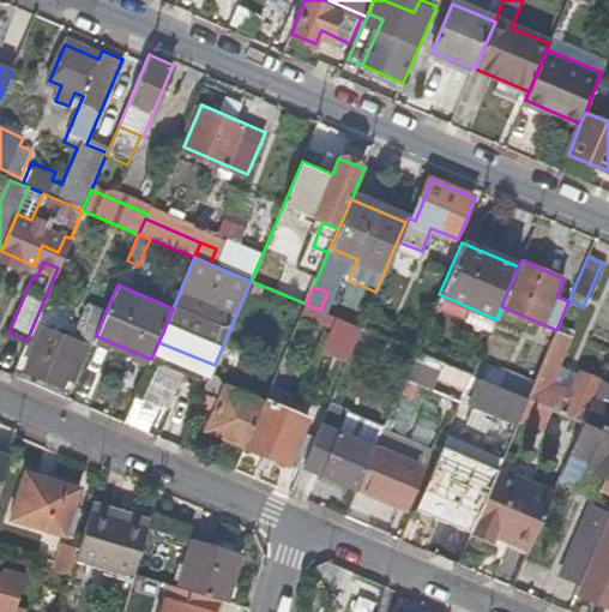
[(496,319),(439,294),(433,307),(490,333),(496,319)]
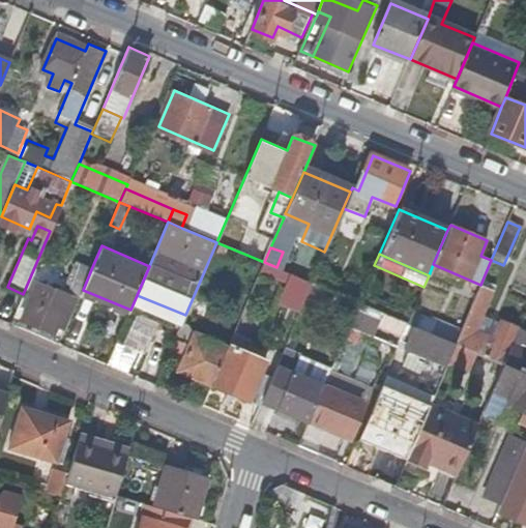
[(83,290),(91,269),(76,262),(63,292),(38,282),(23,320),(55,333),(58,328),(65,331),(83,290)]
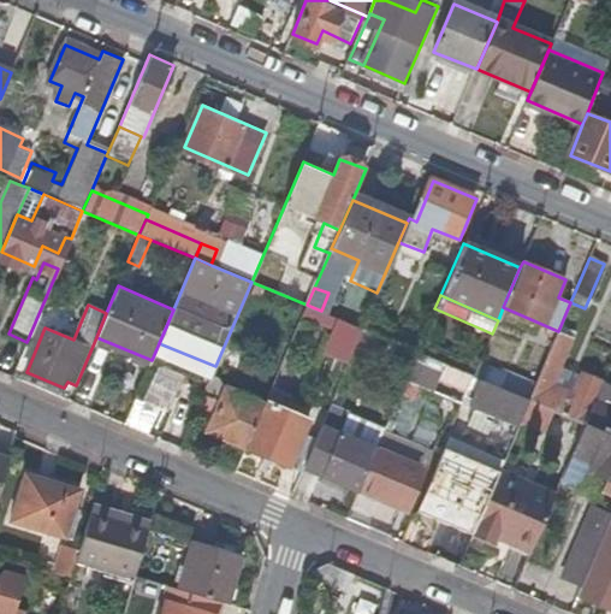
[(321,311),(307,305),(302,316),(330,328),(319,354),(346,365),(361,328),(321,311)]
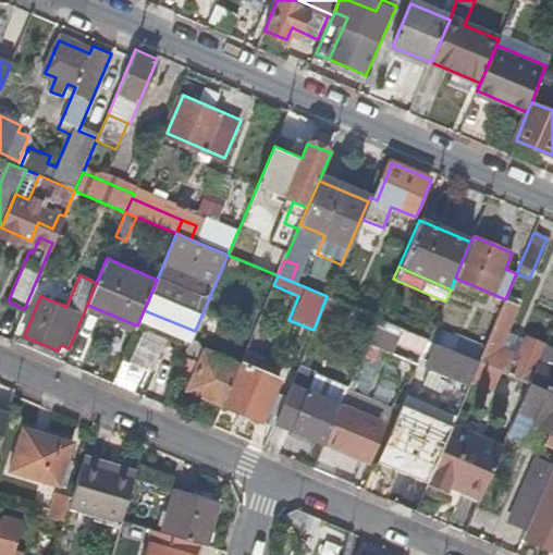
[(518,305),(505,299),(484,347),(479,360),(528,381),(536,364),(544,344),(524,335),(523,338),(516,354),(500,347),(506,332),(518,305)]
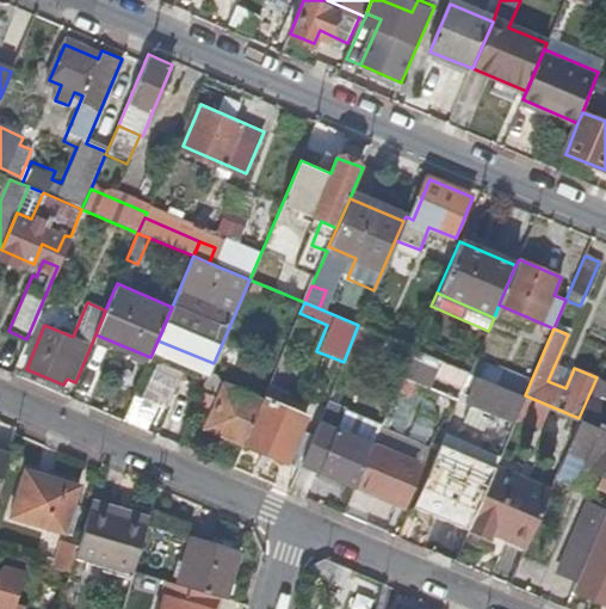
[(413,348),(388,337),(381,355),(406,365),(407,363),(413,348)]
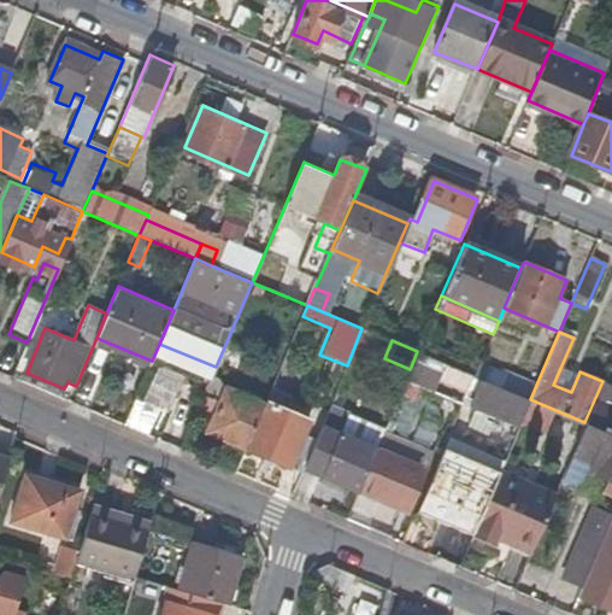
[(422,340),(417,351),(441,362),(475,376),(480,364),(422,340)]
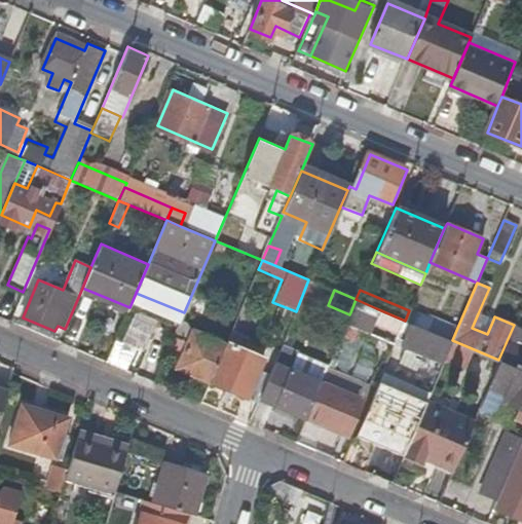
[(376,308),(356,299),(350,312),(371,321),(376,308)]
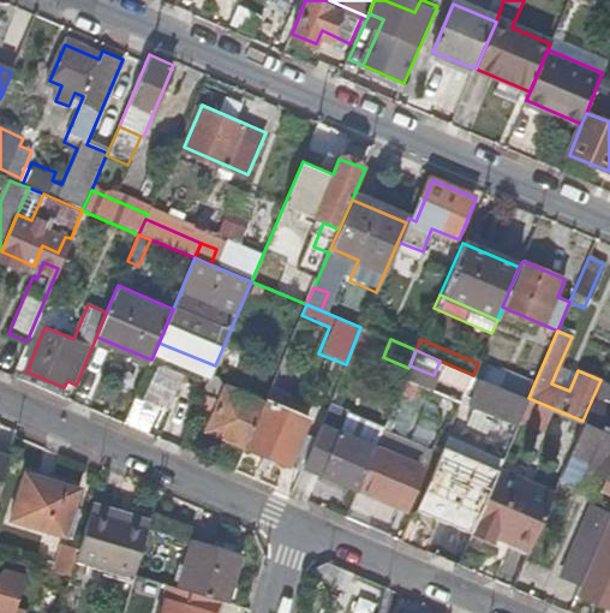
[(478,363),(473,375),(480,378),(528,398),(534,384),(479,361),(478,363)]
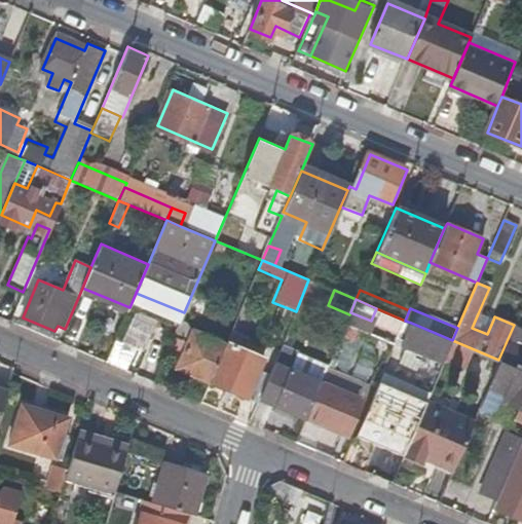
[(478,313),(472,328),(487,334),(493,320),(478,313)]
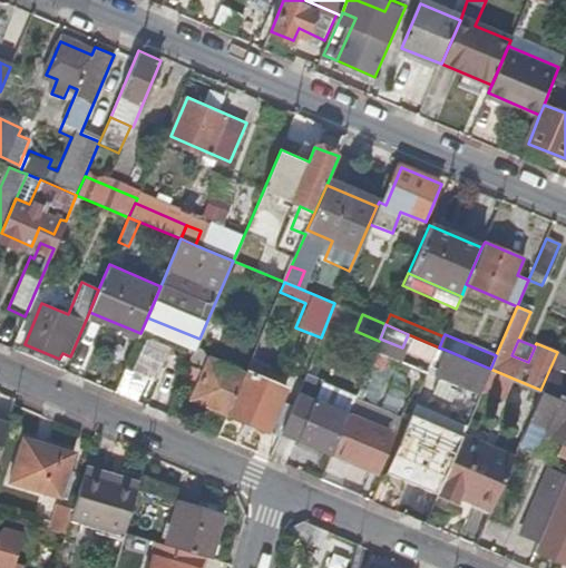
[(208,366),(213,355),(196,349),(191,360),(208,366)]
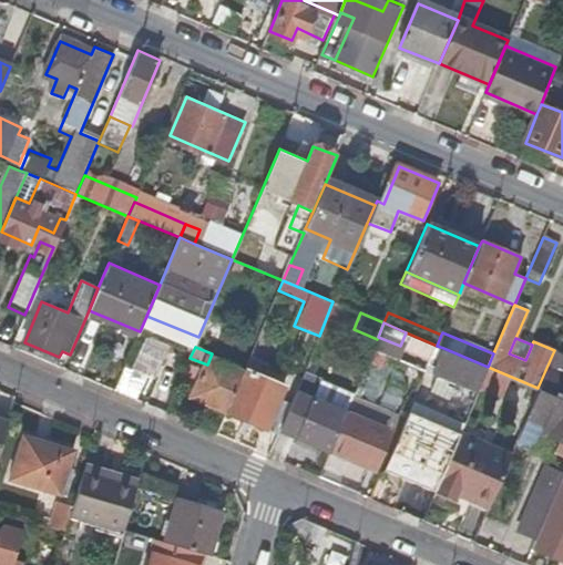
[(488,367),(443,348),(432,372),(477,391),(488,367)]
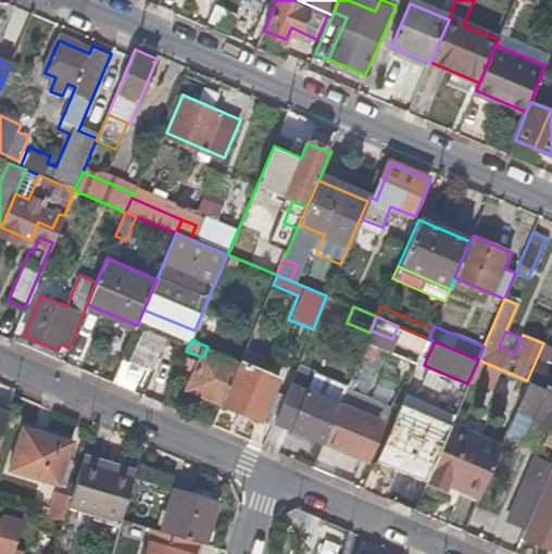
[(190,390),(223,403),(240,361),(208,347),(203,357),(186,351),(175,378),(192,386),(190,390)]
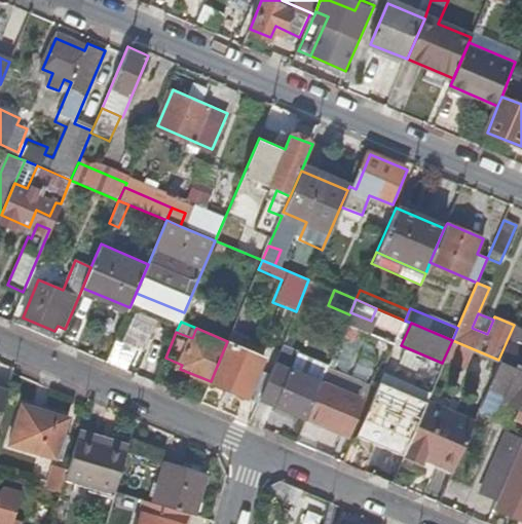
[(227,341),(211,381),(258,402),(259,399),(268,375),(259,371),(261,367),(246,361),(251,348),(228,339),(227,341)]
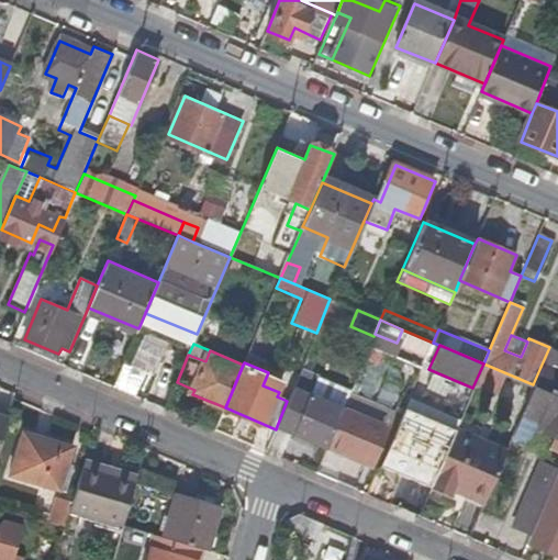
[(287,401),(277,426),(327,447),(344,407),(310,394),(319,372),(302,366),(287,401)]
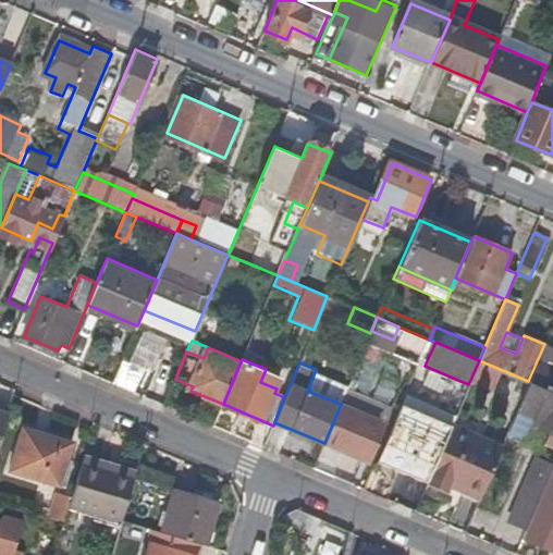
[(121,364),(112,382),(127,389),(135,370),(121,364)]
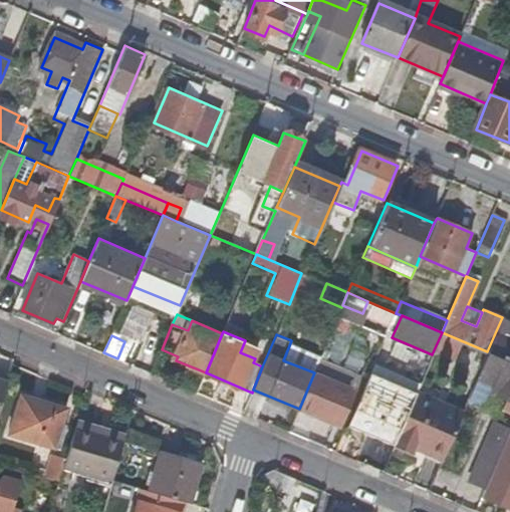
[(494,335),(487,351),(509,360),(509,335),(507,340),(494,335)]
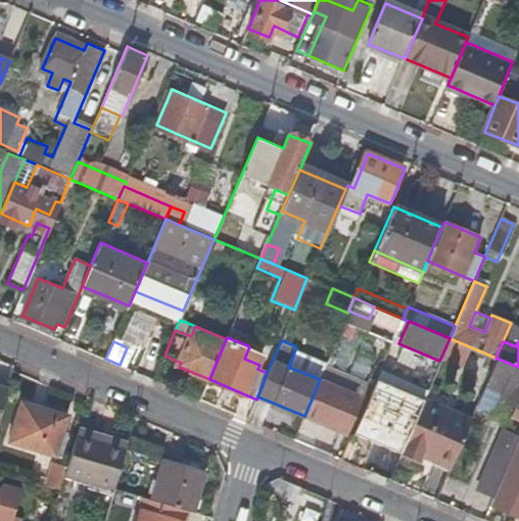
[(502,392),(518,399),(518,367),(496,358),(487,379),(505,386),(502,392)]
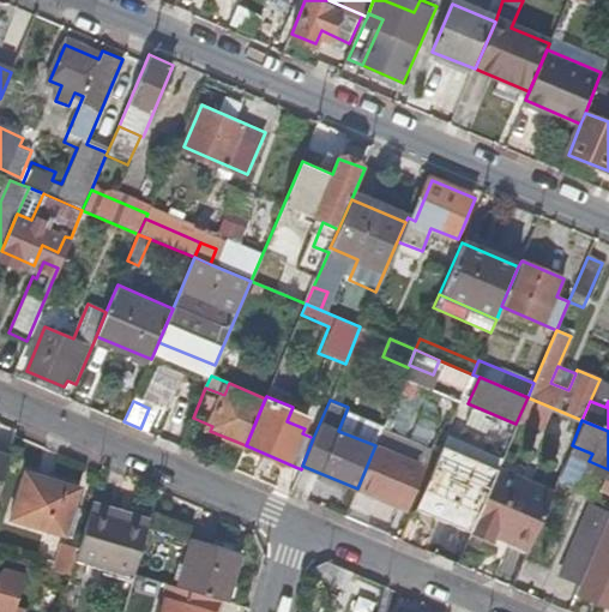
[(375,445),(357,489),(398,505),(416,463),(375,445)]
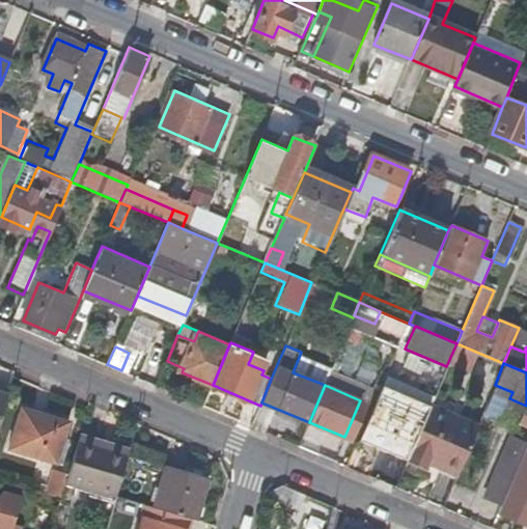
[(430,405),(406,462),(424,470),(426,464),(455,476),(477,424),(430,405)]
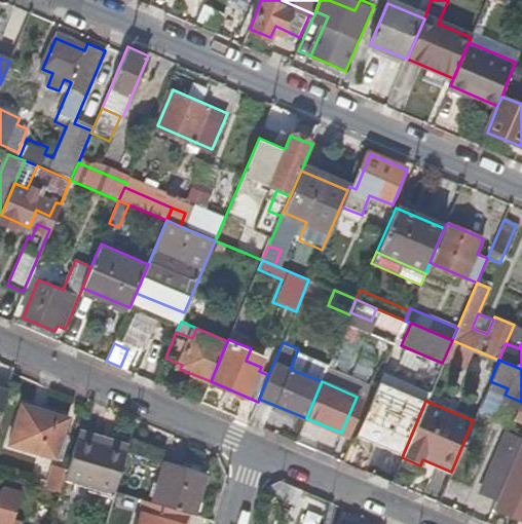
[(21,406),(9,445),(57,458),(64,434),(68,419),(21,406)]
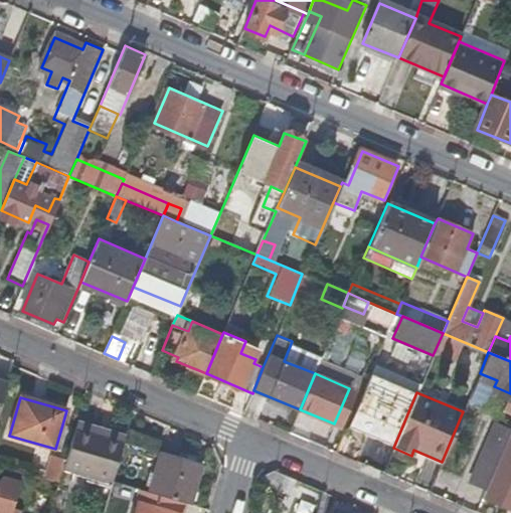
[(76,422),(75,429),(123,442),(125,436),(76,422)]
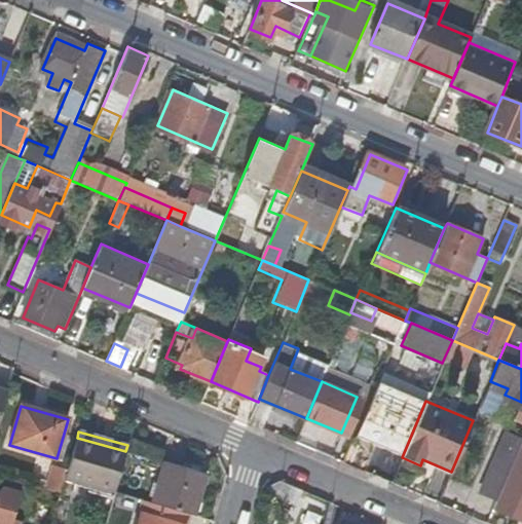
[(520,441),(521,440),(505,433),(480,490),(495,497),(520,441)]
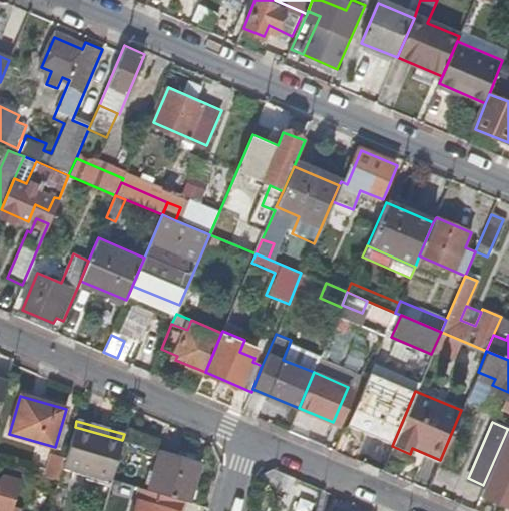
[(62,423),(55,447),(59,449),(66,424),(62,423)]
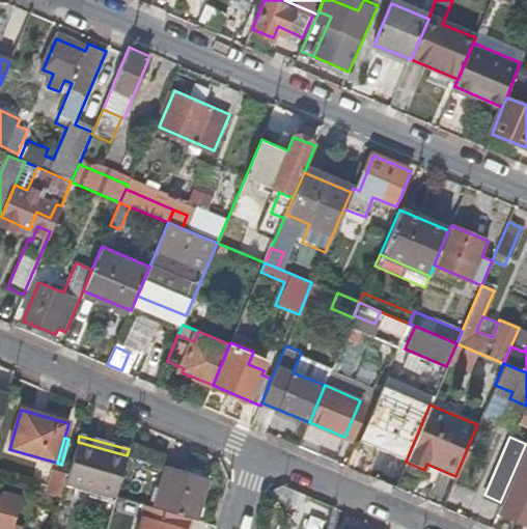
[(127,455),(78,442),(65,483),(114,498),(127,455)]
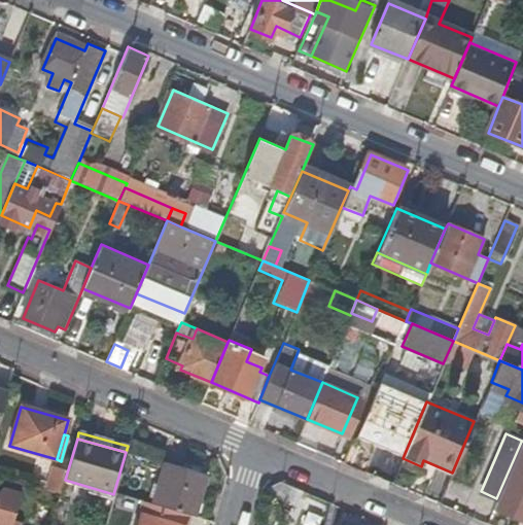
[(522,442),(521,442),(496,498),(492,508),(522,521),(522,442)]
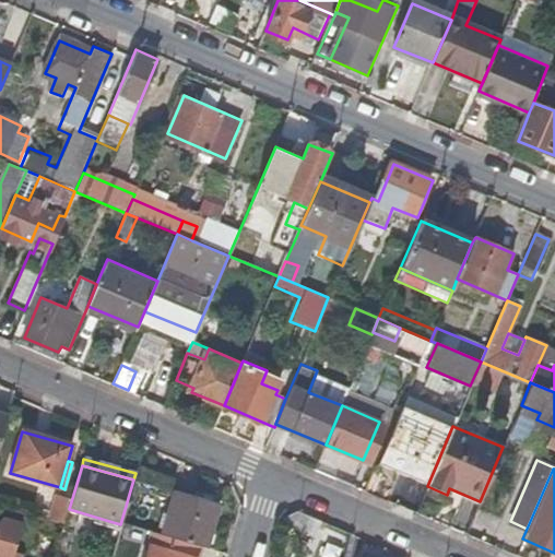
[(176,487),(163,535),(208,548),(222,499),(176,487)]
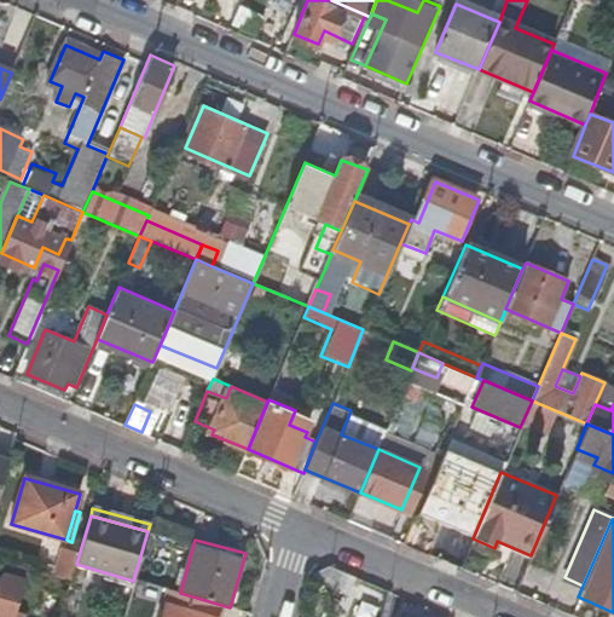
[(52,570),(68,576),(77,548),(62,543),(52,570)]
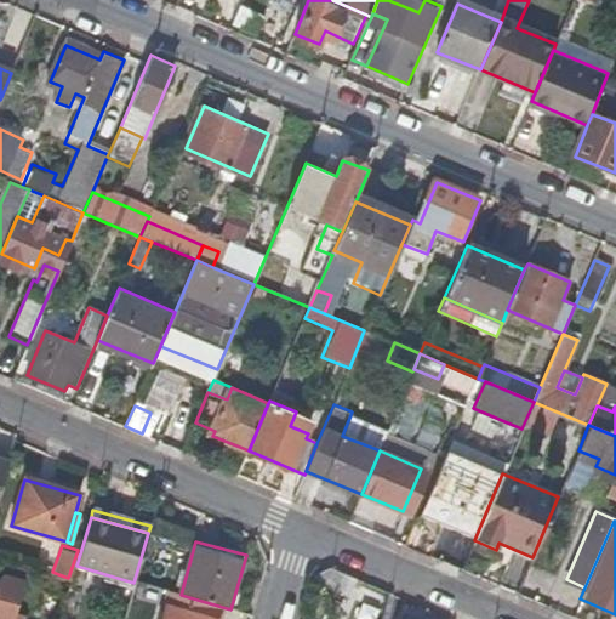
[(330,567),(314,577),(312,583),(351,597),(358,579),(330,567)]
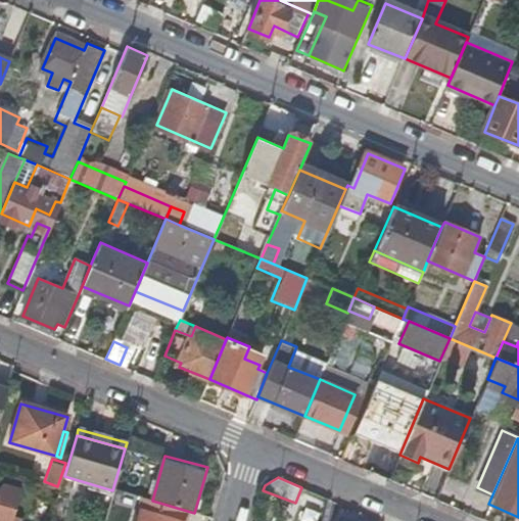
[(9,520),(21,489),(2,483),(0,484),(0,520),(9,520)]
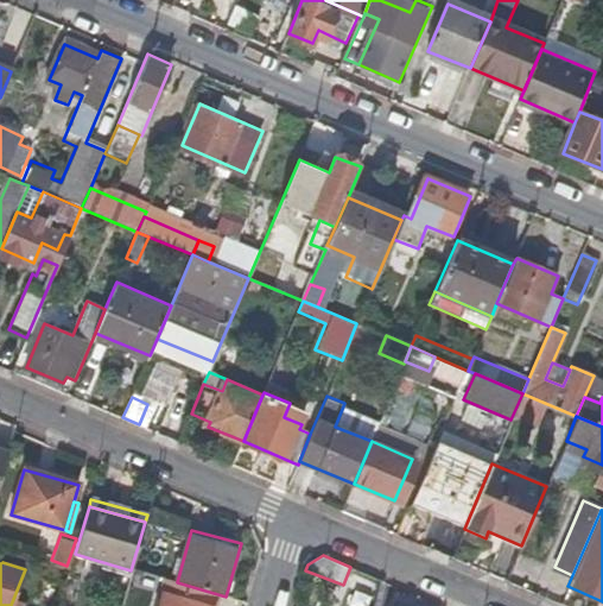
[(200,605),(164,594),(159,605),(200,605)]
